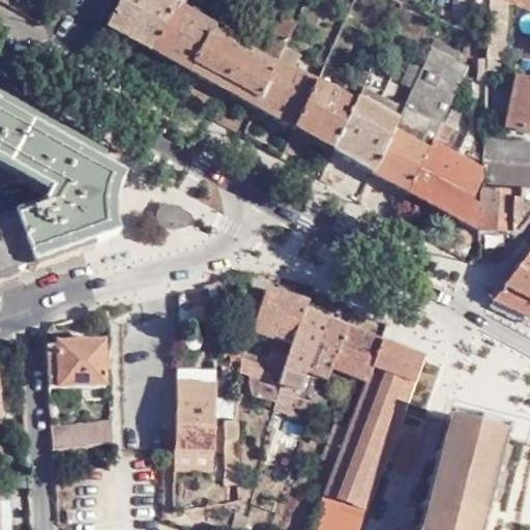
[(169,0),(118,0),(106,24),(150,49),(175,3),(170,1),(169,0)]
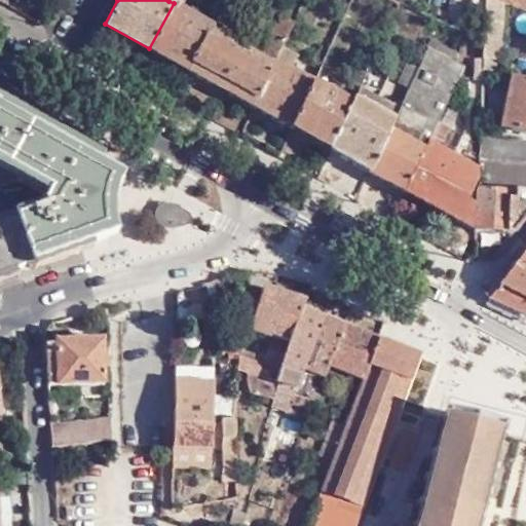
[(375,0),(395,10),(400,0),(375,0)]
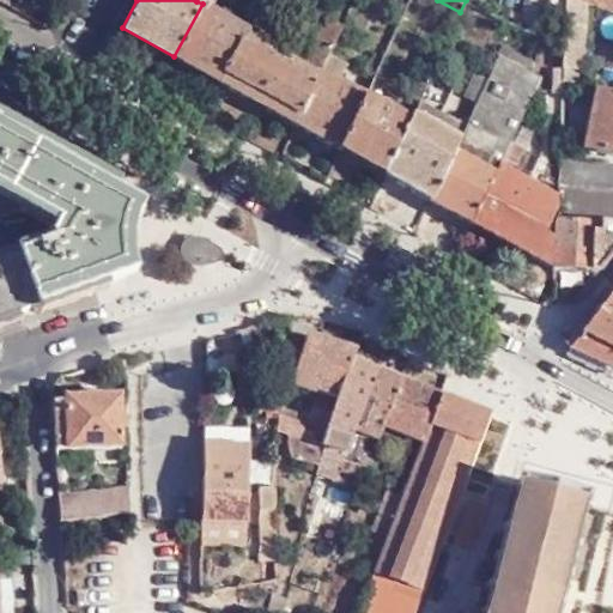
[(580,1),(574,0),(566,0),(566,17),(577,18),(580,1)]
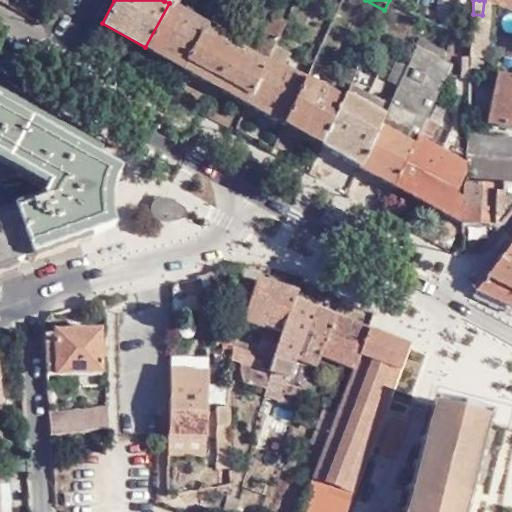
[(145,47),(183,68),(207,24),(169,3),(145,47)]
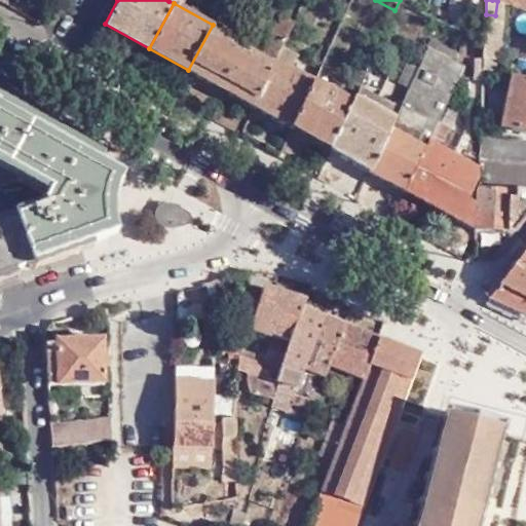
[(188,70),(252,105),(274,59),(293,19),(279,12),(259,55),(220,34),(232,9),(223,5),(213,25),(188,70)]
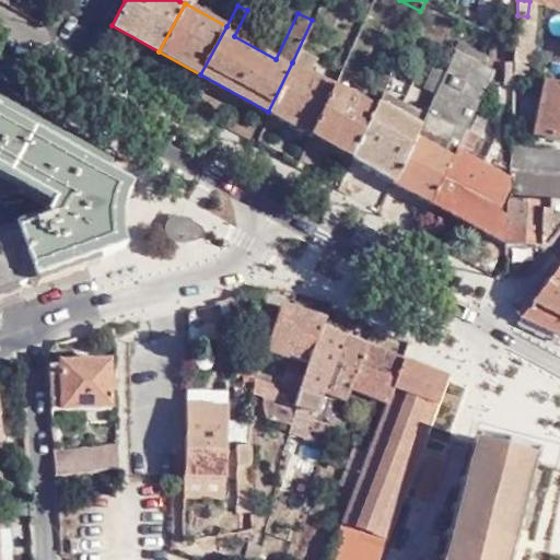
[(462,39),(454,49),(485,71),(487,57),(462,39)]
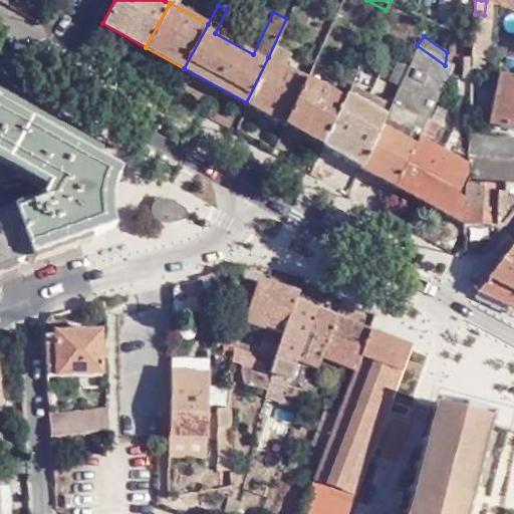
[(472,39),(472,57),(490,56),(489,38),(472,39)]
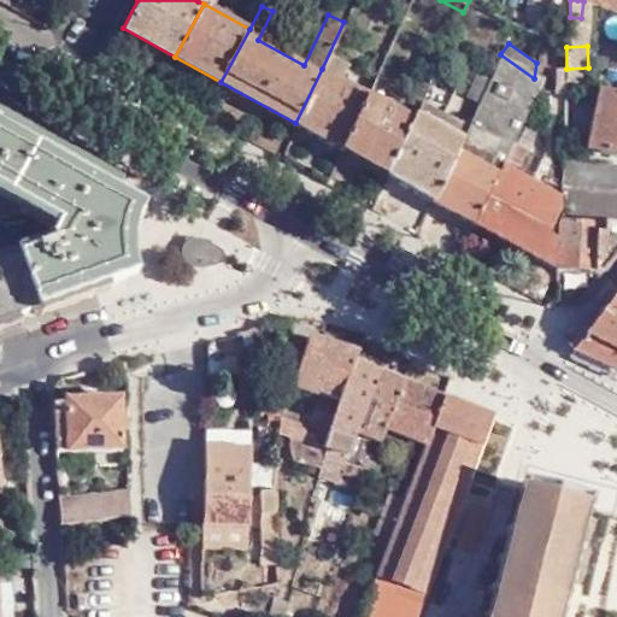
[(476,223),(501,168),(541,84),(534,78),(500,54),(489,77),(486,86),(480,99),(468,125),(459,142),(433,200),(476,223)]
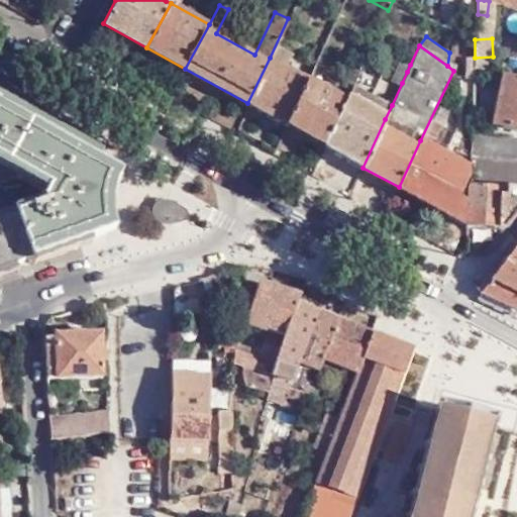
[(353,83),(368,53),(356,46),(342,77),(353,83)]
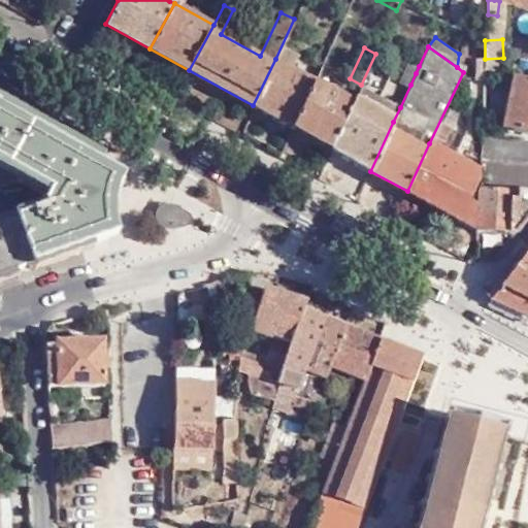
[(315,80),(275,59),(253,105),(293,128),(315,80)]
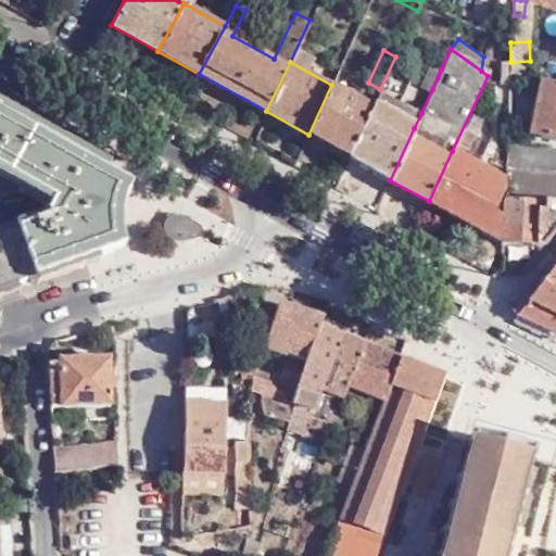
[(420,84),(432,89),(438,77),(441,70),(430,64),(420,84)]
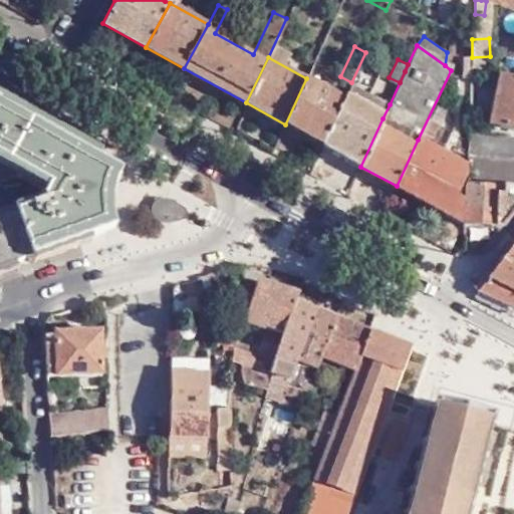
[(513,124),(513,74),(499,71),(489,119),(513,124)]
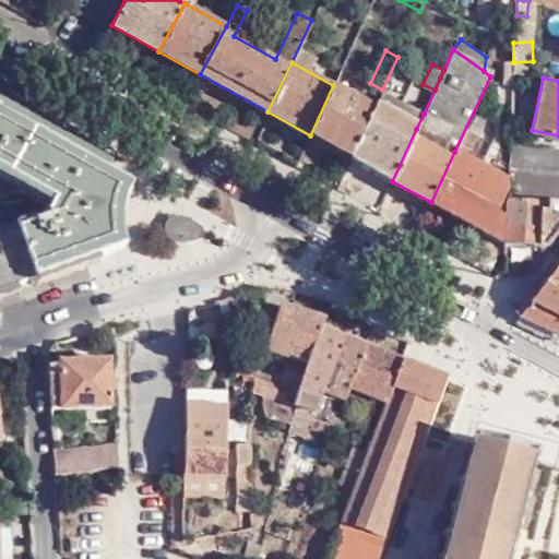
[(333,85),(310,135),(351,157),(373,108),(333,85)]
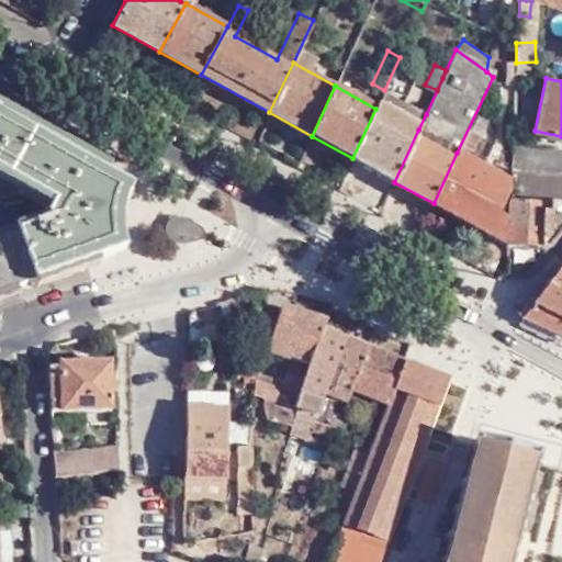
[(384,91),(377,105),(418,130),(426,114),(384,91)]
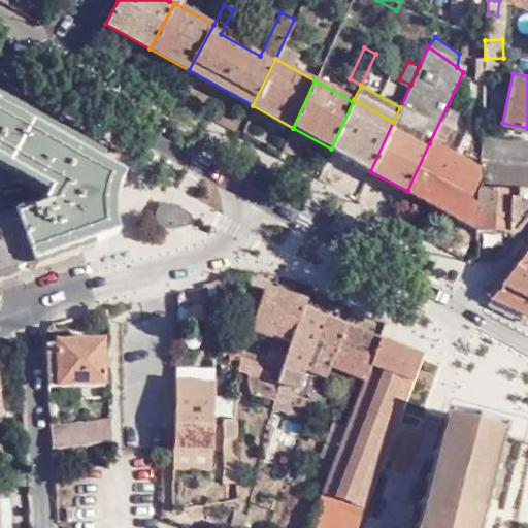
[(331,149),(370,171),(393,122),(354,99),(353,102),(331,149)]
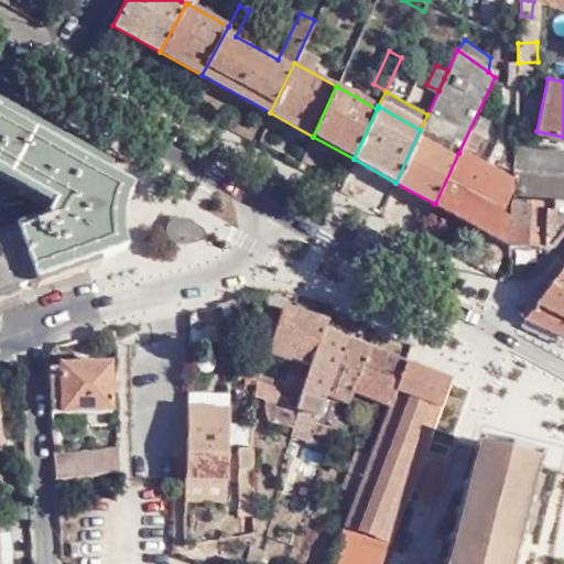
[(116,242),(115,226),(117,209),(122,193),(127,185),(0,115),(0,294),(117,253),(116,242)]
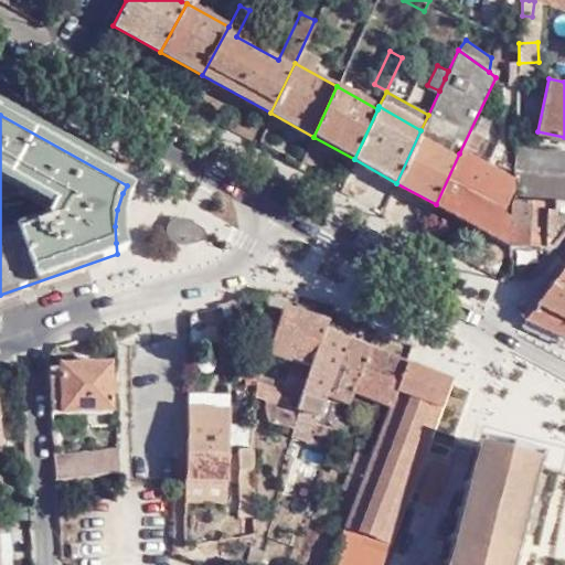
[(459,153),(436,204),(505,243),(508,215),(499,214),(510,192),(511,182),(459,153)]
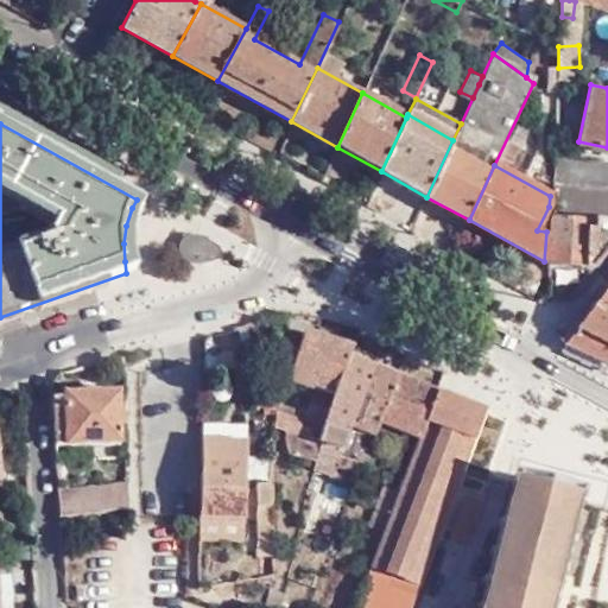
[(607,217),(607,187),(552,183),(551,196),(551,198),(550,214),(597,216),(607,217)]
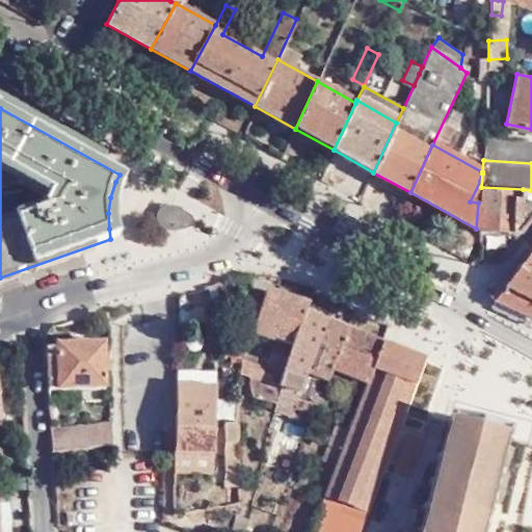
[(481,187),(479,230),(512,233),(514,198),(522,200),(523,189),(481,187)]
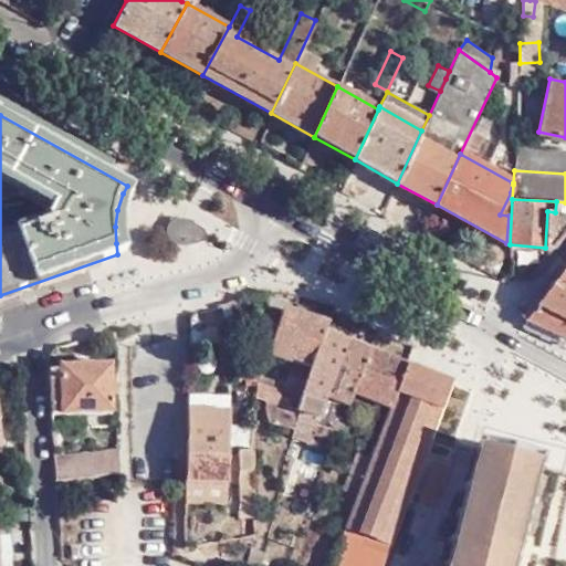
[(547,211),(545,248),(551,249),(565,229),(565,202),(556,201),(555,212),(547,211)]
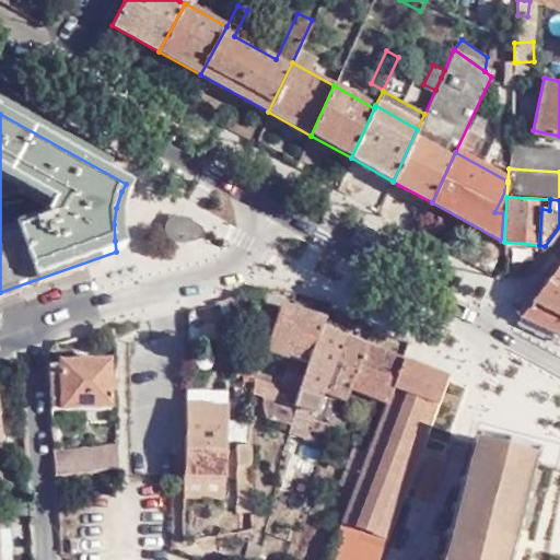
[(194,234),(195,226),(176,218),(174,219),(171,220),(170,222),(167,224),(167,226),(167,230),(168,231),(170,233),(172,234),(194,234)]
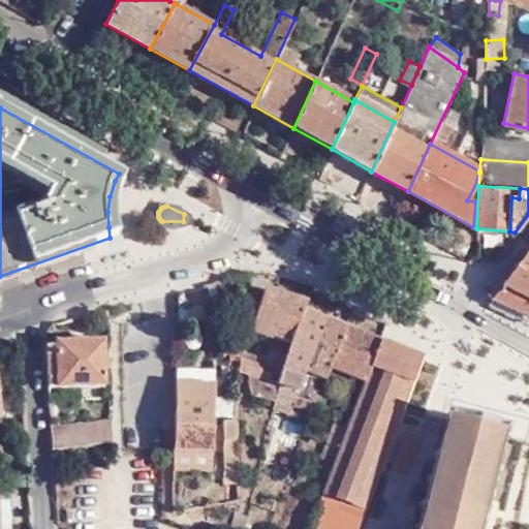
[(528,250),(493,298),(528,315),(528,250)]
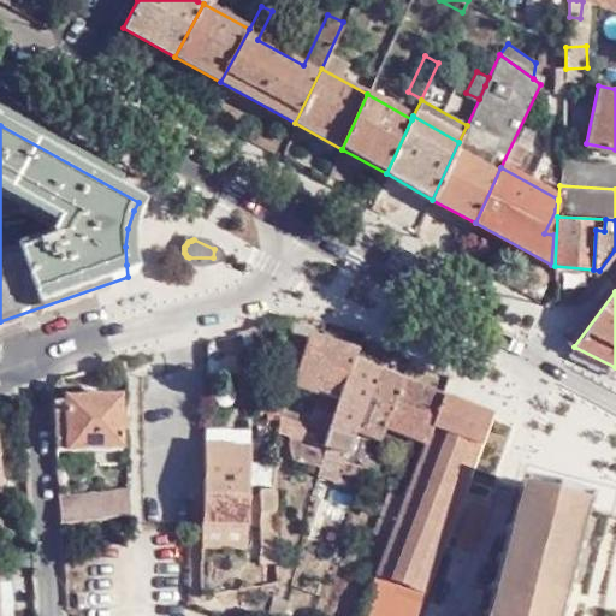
[(341,404),(356,361),(359,353),(311,337),(306,353),(289,347),(285,381),(294,384),(295,389),(321,397),(341,404)]
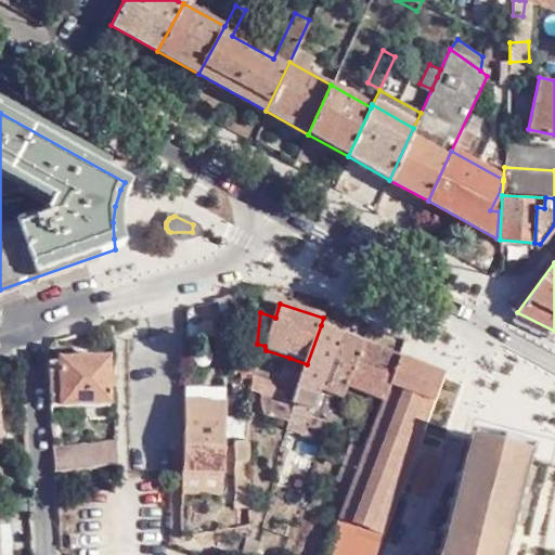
[(266,416),(288,421),(297,400),(314,407),(322,387),(334,355),(336,349),(341,333),(321,325),(307,364),(289,358),(280,384),(268,379),(262,394),(266,416)]
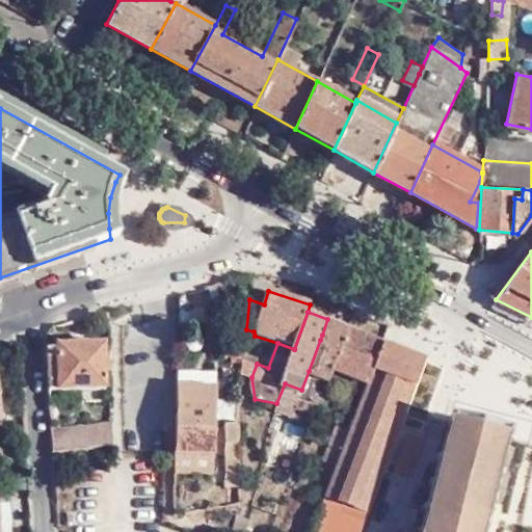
[(349,328),(327,319),(322,335),(320,340),(309,371),(330,378),(334,368),(340,351),(349,328)]
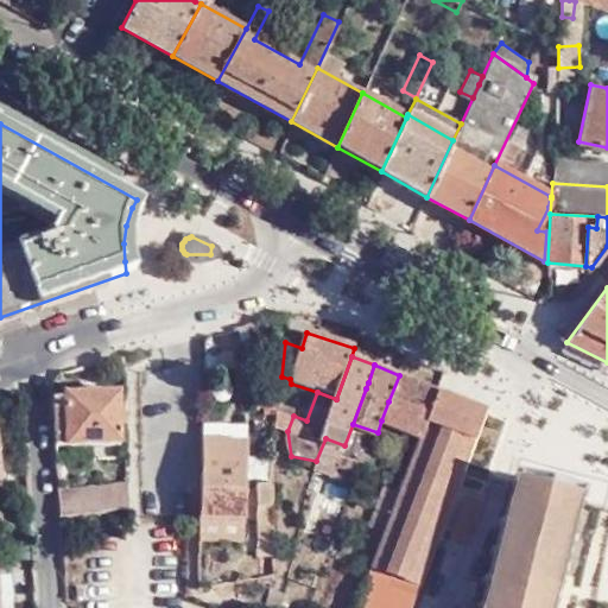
[(381,420),(420,436),(436,391),(399,375),(388,401),(381,420)]
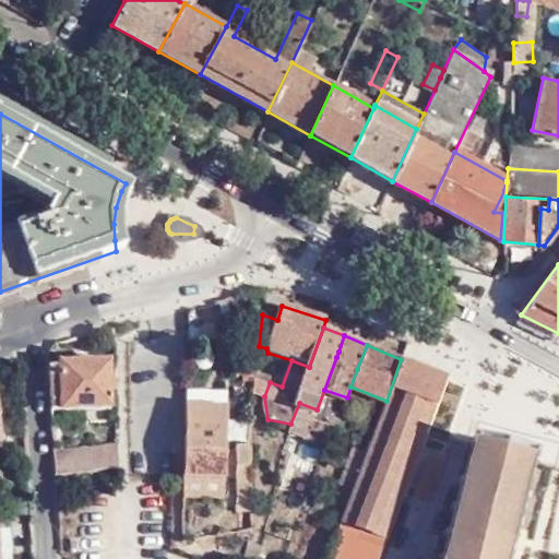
[(233,375),(257,377),(258,351),(234,349),(233,375)]
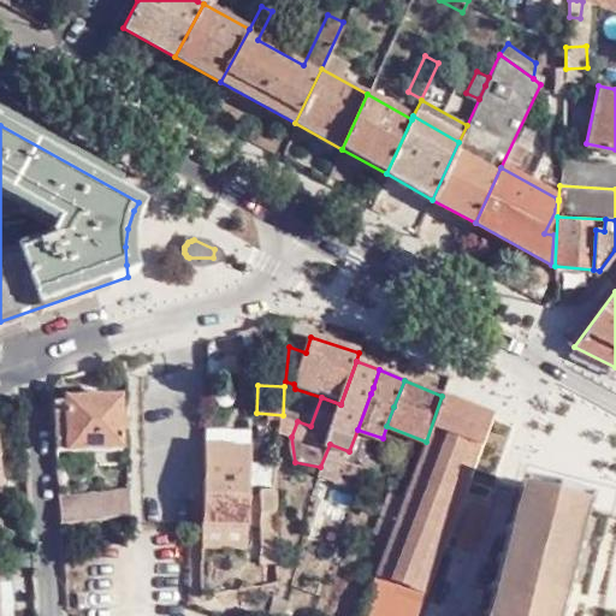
[(361,615),(418,615),(493,415),(492,415),(442,396),(426,442),(406,496),(390,537),(361,615)]
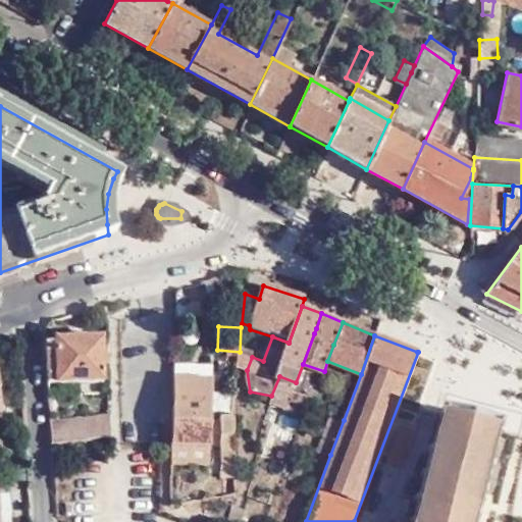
[(47,343),(49,383),(106,380),(105,336),(58,338),(56,342),(47,343)]
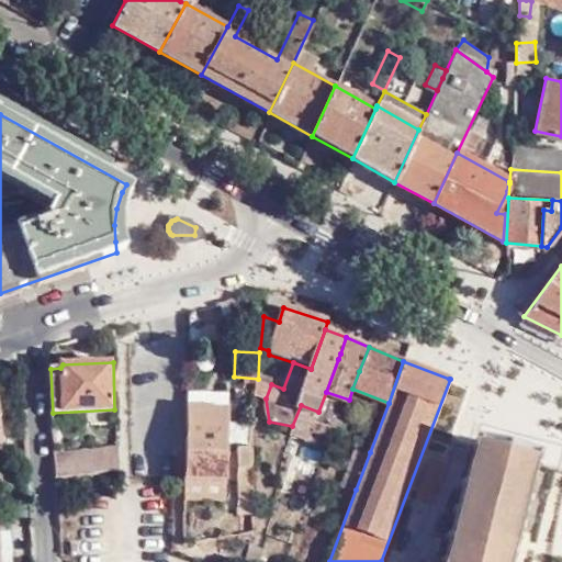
[(463,384),(470,369),(456,362),(449,379),(450,379),(463,384)]
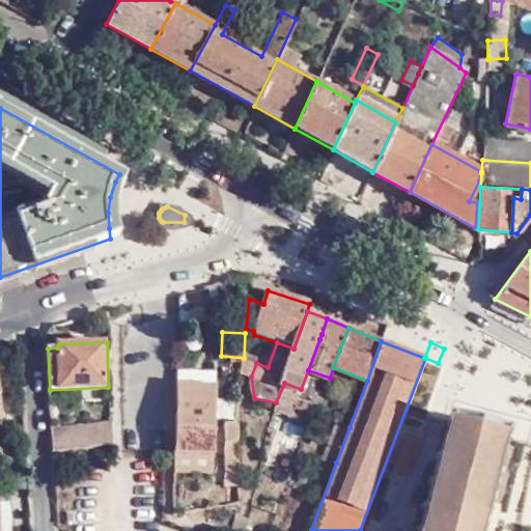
[(468,359),(444,348),(438,363),(460,373),(468,359)]
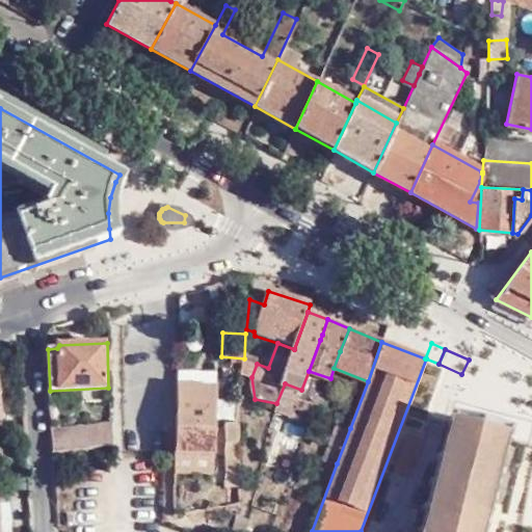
[(243,374),(251,377),(257,364),(244,360),(243,374)]
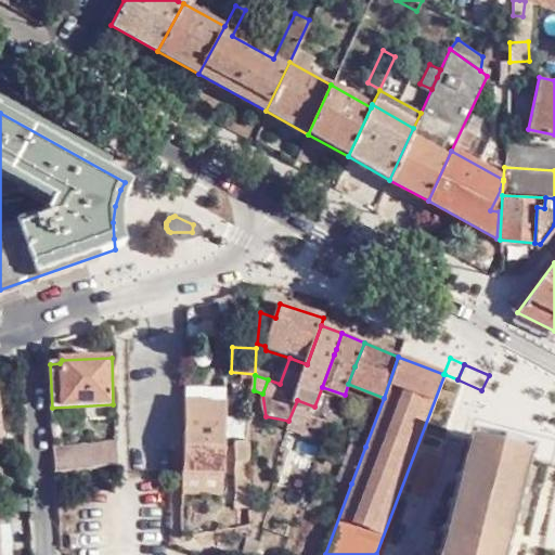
[(230,387),(189,386),(188,403),(230,404),(230,387)]
